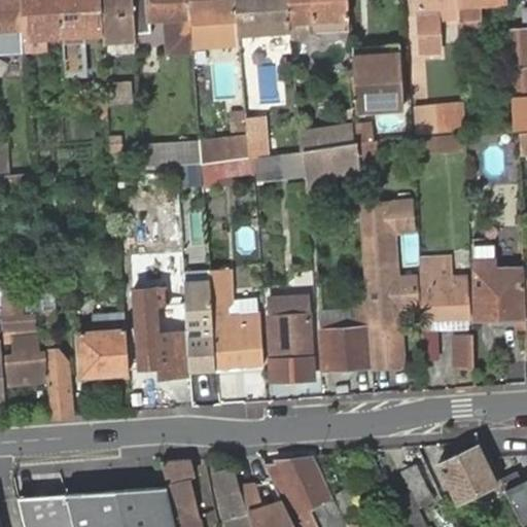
[(0,0),(0,31),(24,31),(22,0),(0,0)]
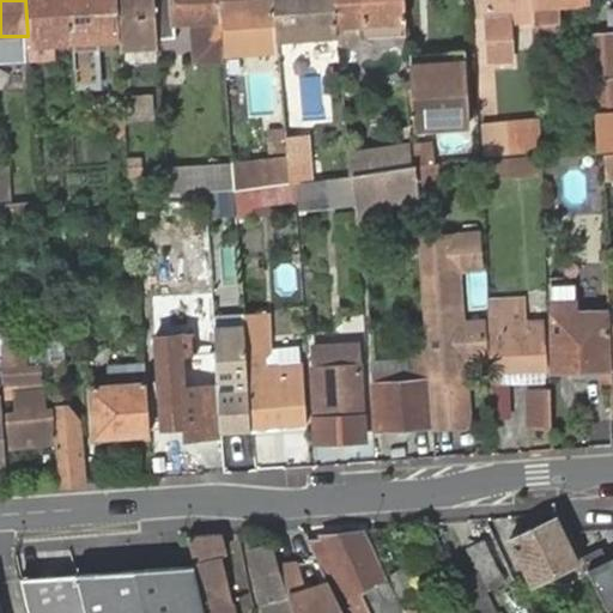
[(29,43),(30,64),(52,62),(50,43),(74,42),(71,0),(25,0),(28,36),(29,43)]
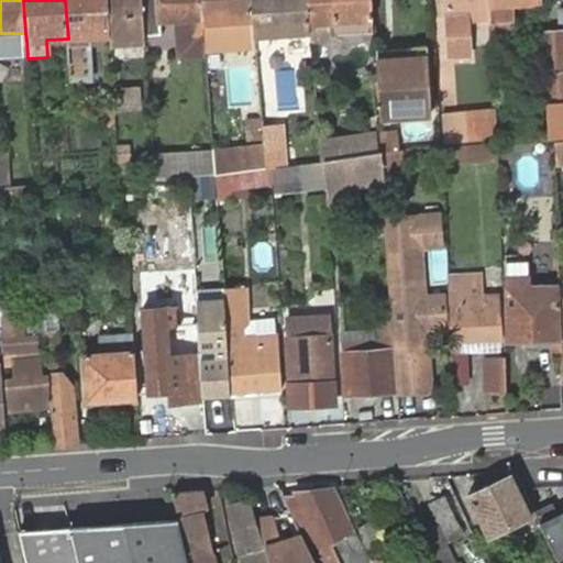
[(65,0),(68,39),(111,35),(108,0),(65,0)]
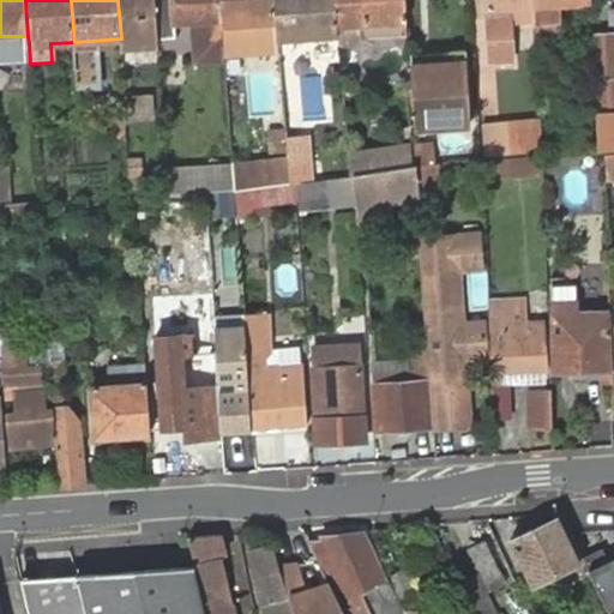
[(118,0),(121,38),(121,46),(161,43),(161,28),(157,0),(118,0)]
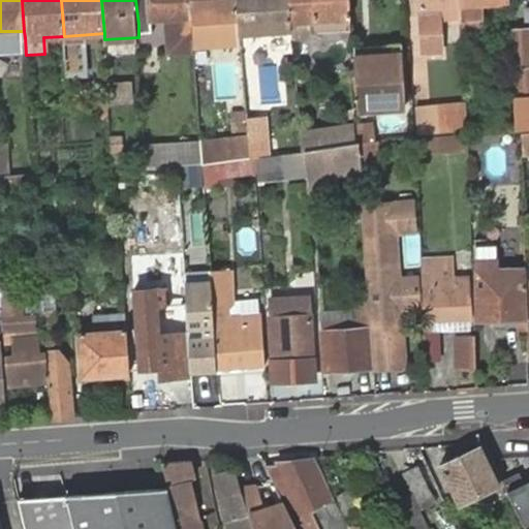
[(135,0),(138,24),(138,37),(154,35),(154,22),(168,21),(172,56),(194,54),(194,47),(192,25),(192,19),(190,0),(135,0)]
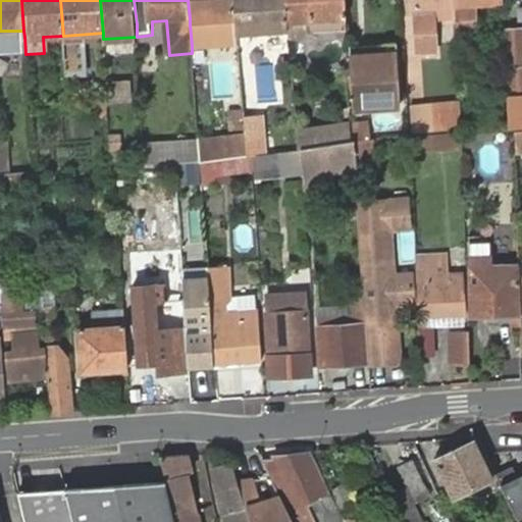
[(188,0),(190,18),(190,24),(192,46),(223,44),(222,22),(238,21),(236,0),(188,0)]
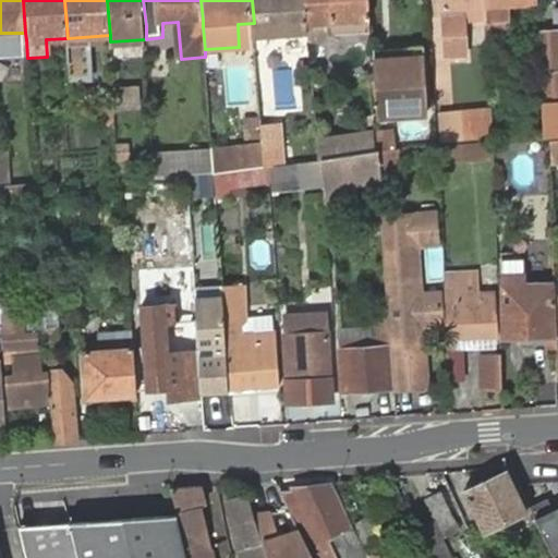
[(252,0),(254,23),(255,37),(311,34),(310,23),(308,12),(307,0),(252,0)]
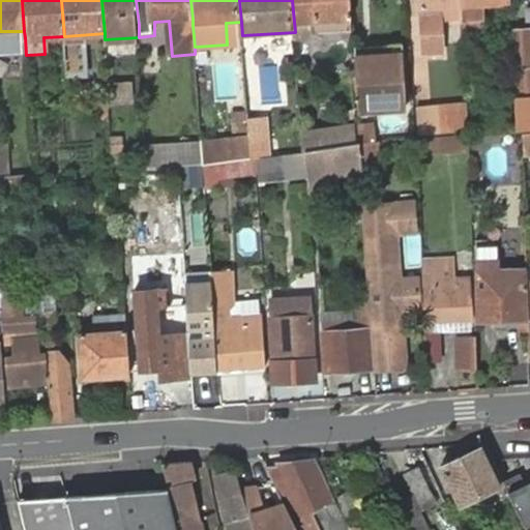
[(292,0),(293,11),(294,22),(311,21),(313,39),(351,37),(351,19),(349,0),(292,0)]
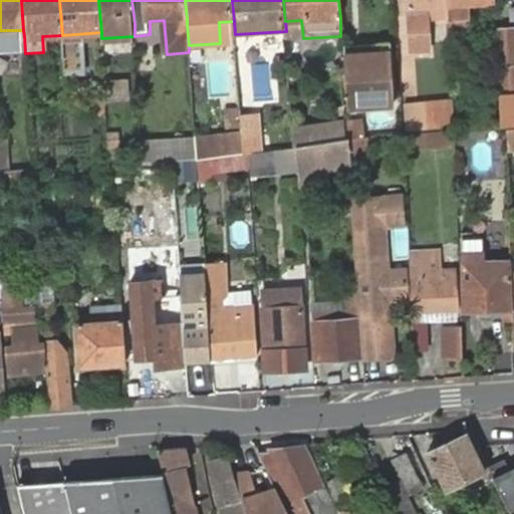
[(449,8),(448,0),(408,0),(410,52),(429,51),(427,8),(449,8)]
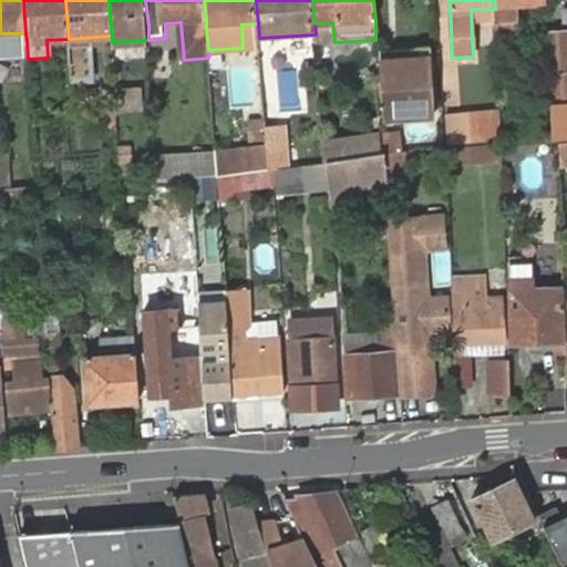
[(494,0),(495,9),(497,52),(503,51),(503,40),(518,40),(517,9),(546,8),(546,0),(494,0)]
